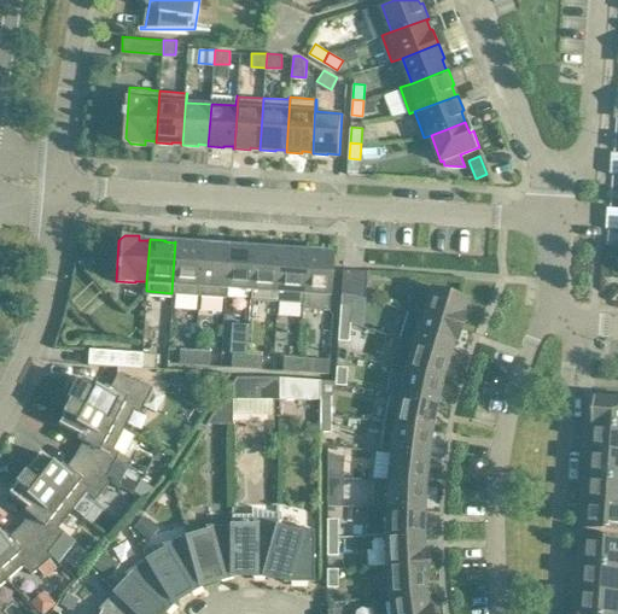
[(198,294),(202,243),(200,243),(200,244),(198,244),(191,244),(191,241),(175,241),(172,293),(198,294)]
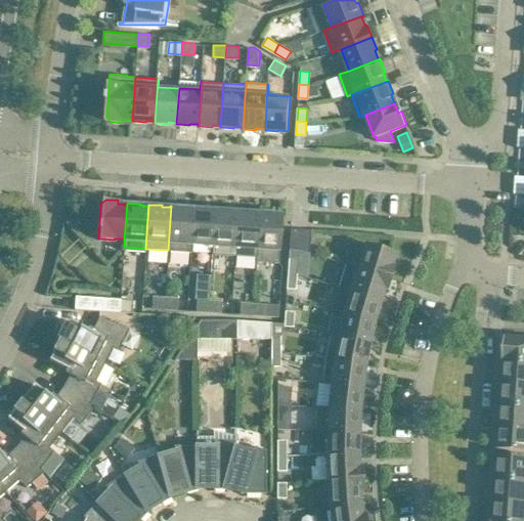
[(189,252),(193,208),(192,207),(192,209),(184,208),(184,207),(171,206),(168,250),(189,252)]
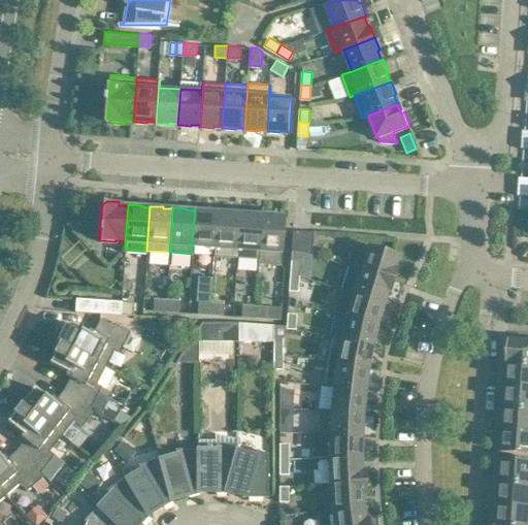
[(213,255),(217,210),(216,210),(216,211),(207,211),(207,209),(195,209),(191,254),(192,254),(193,245),(213,247),(212,255),(213,255)]
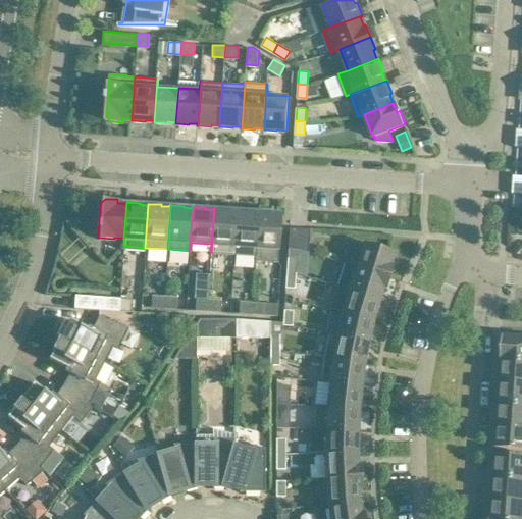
[(233,254),(237,210),(236,209),(236,211),(227,210),(227,209),(214,208),(211,252),(233,254)]
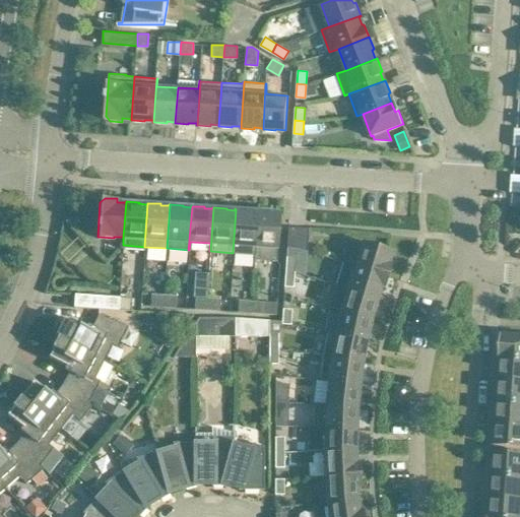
[(254,254),(257,210),(256,210),(256,211),(248,211),(248,209),(236,209),(233,253),(253,254),(254,254)]
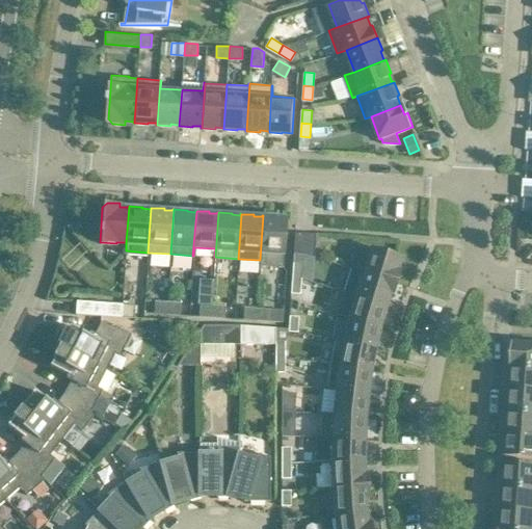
[(276,216),(263,215),(260,260),(259,260),(259,264),(283,266),(286,218),(276,217),(276,216)]
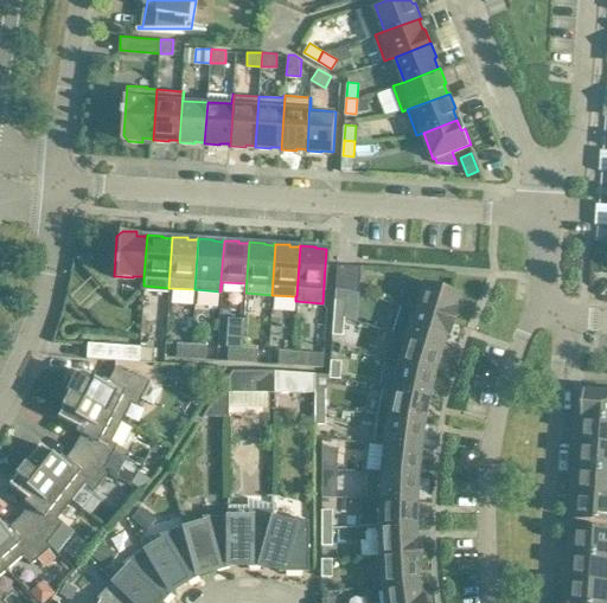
[(345,289),(357,292),(359,265),(336,264),(334,288),(345,289)]
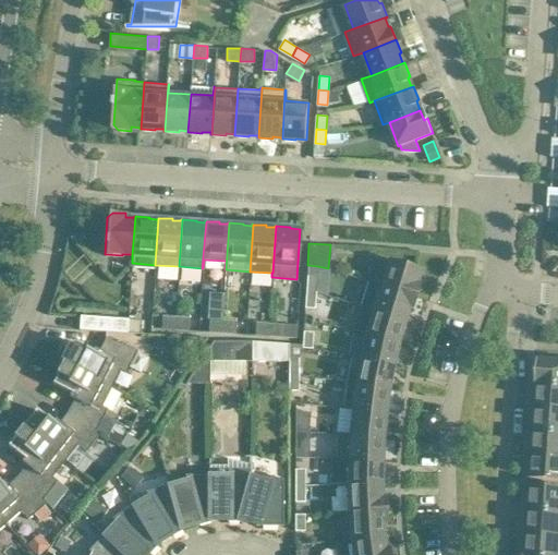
[(379,256),(372,281),(415,294),(419,282),(414,281),(416,273),(420,273),(421,269),(379,256)]
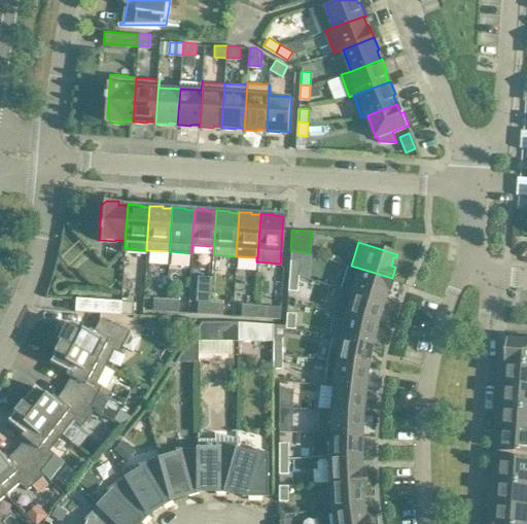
[(289,258),(288,274),(297,275),(299,259),(289,258)]
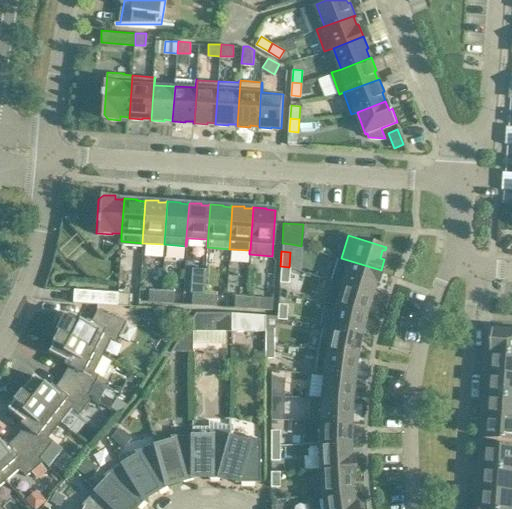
[(330,279),(372,292),(373,289),(370,288),(373,280),(377,282),(381,270),(341,258),(337,257),(330,279)]
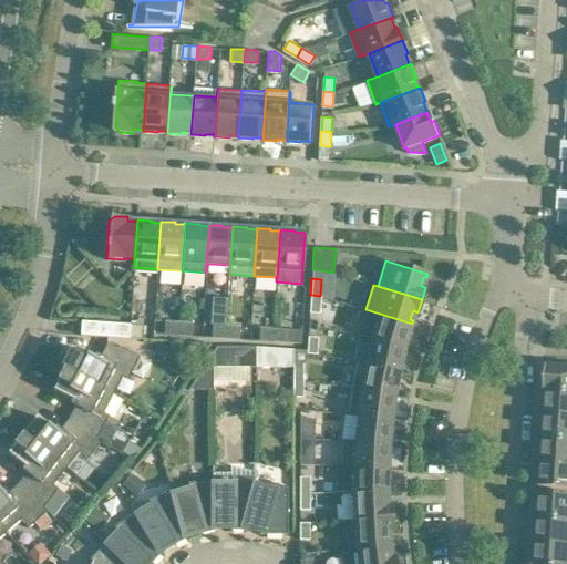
[(319,313),(320,296),(310,295),(309,311),(319,313)]
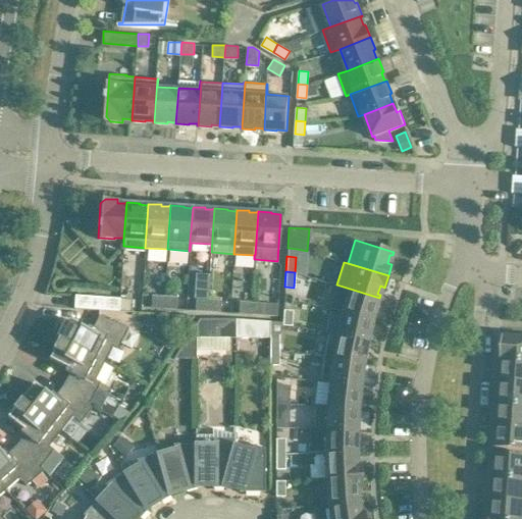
[(378,301),(379,298),(336,284),(329,307),(342,311),(373,319),(376,308),(374,307),(376,300),(378,301)]
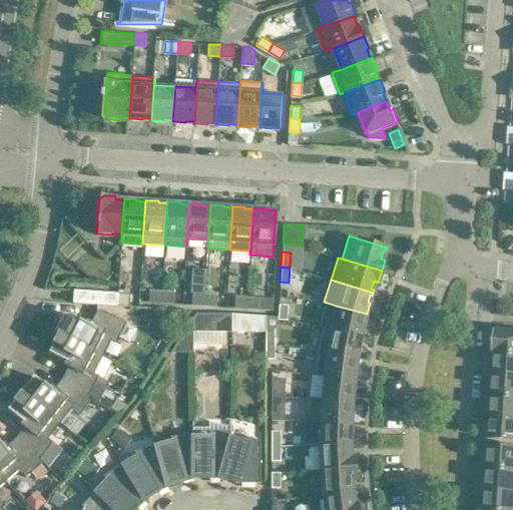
[(116,305),(117,292),(73,289),(72,302),(116,305)]
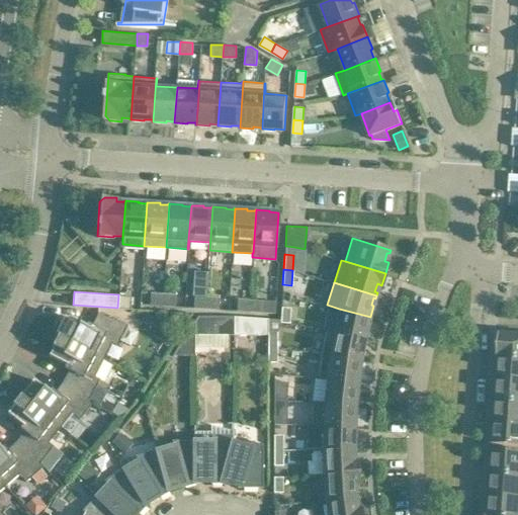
[(162,305),(163,293),(150,292),(150,304),(162,305)]
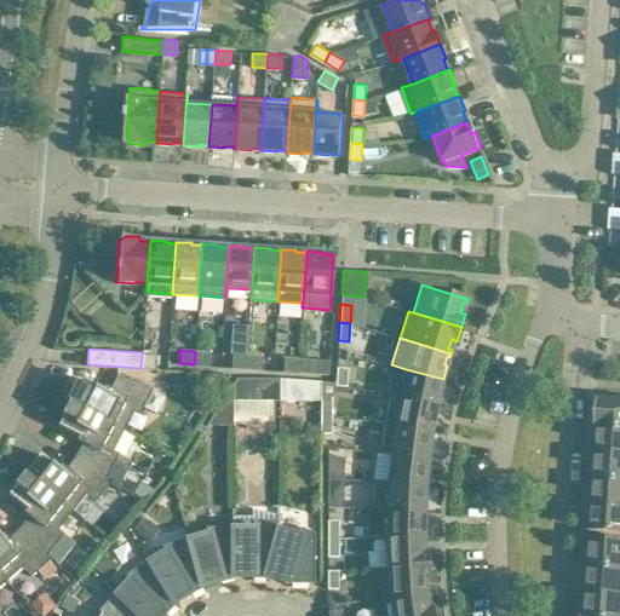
[(210,352),(195,351),(194,364),(210,366),(210,352)]
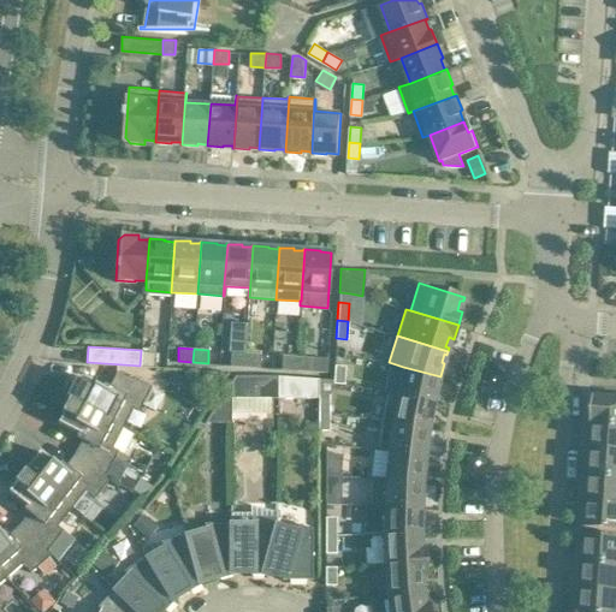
[(155,351),(141,350),(140,366),(154,367),(155,351)]
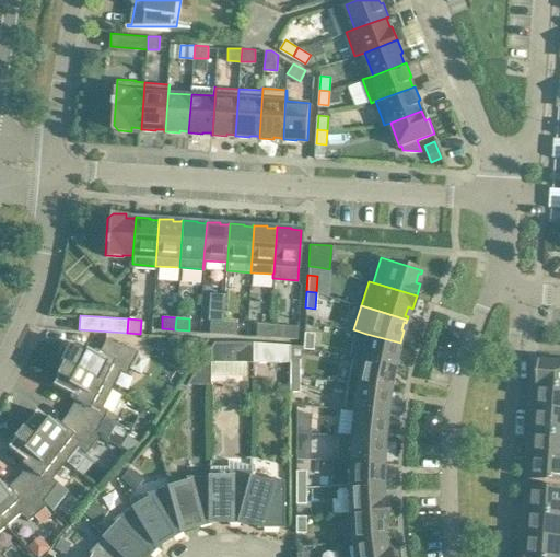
[(222,333),(223,321),(209,320),(209,332),(222,333)]
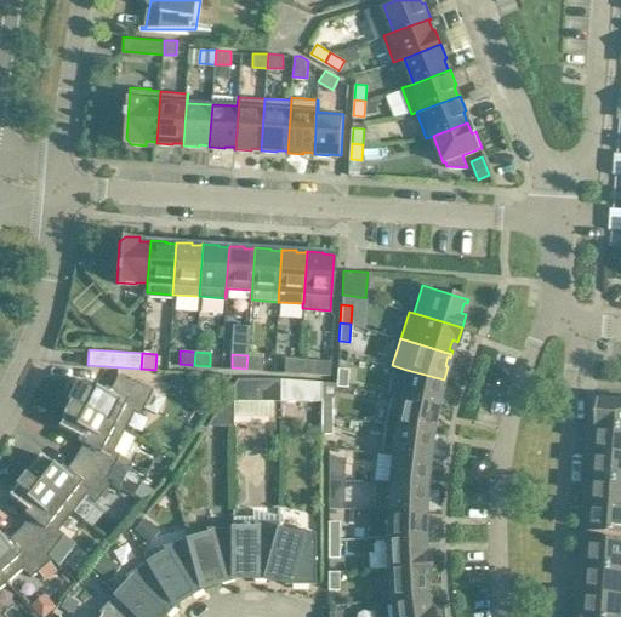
[(262,356),(248,355),(246,369),(262,370),(262,356)]
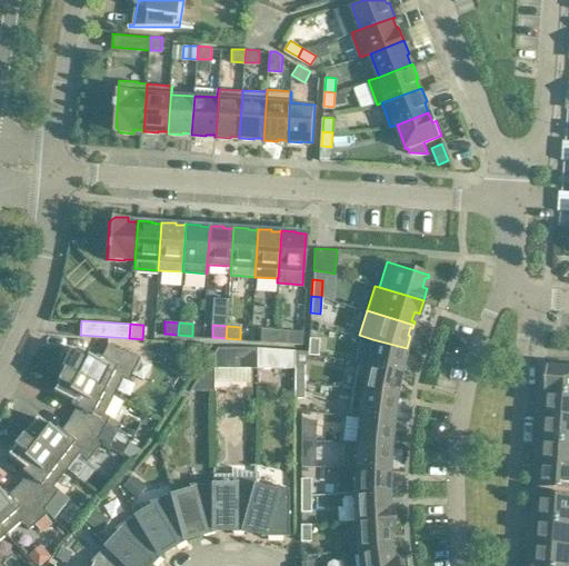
[(273,341),(275,329),(260,328),(259,340),(273,341)]
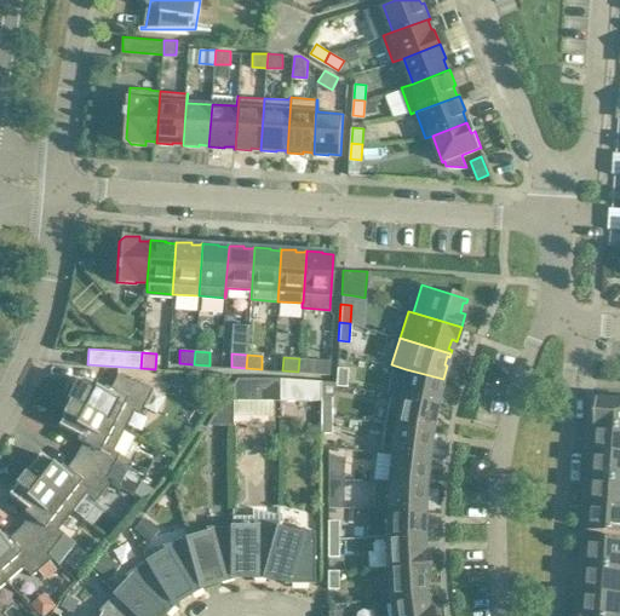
[(328,374),(329,360),(299,358),(298,372),(328,374)]
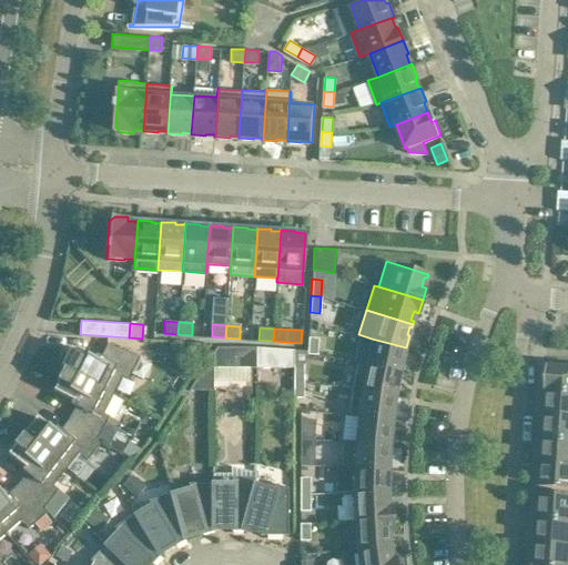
[(307,353),(317,354),(318,338),(308,336),(307,353)]
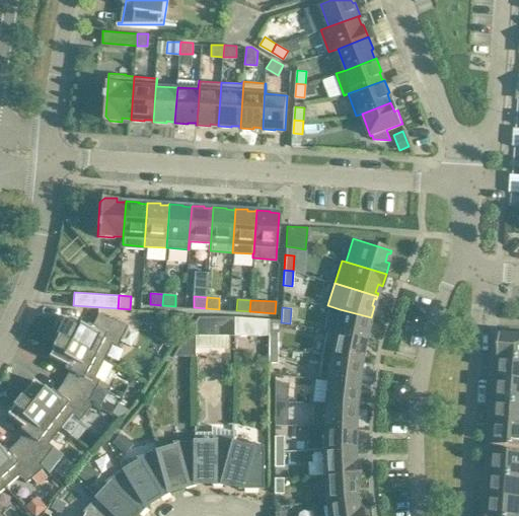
[(368,328),(371,317),(340,309),(335,332),(326,329),(326,330),(366,339),(367,336),(364,336),(366,328),(368,328)]
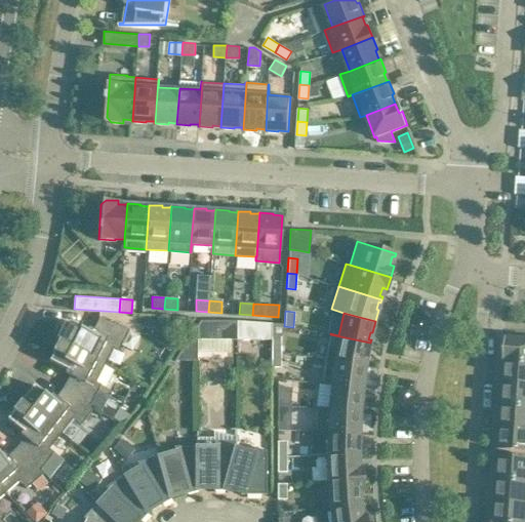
[(68,321),(58,340),(104,363),(113,347),(118,349),(128,328),(98,317),(92,329),(91,328),(90,331),(68,321)]
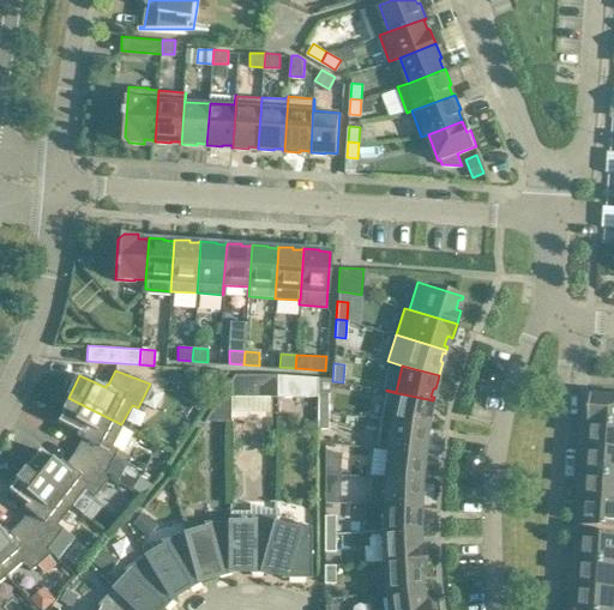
[(230,380),(230,396),(276,396),(276,374),(234,374),(230,380)]
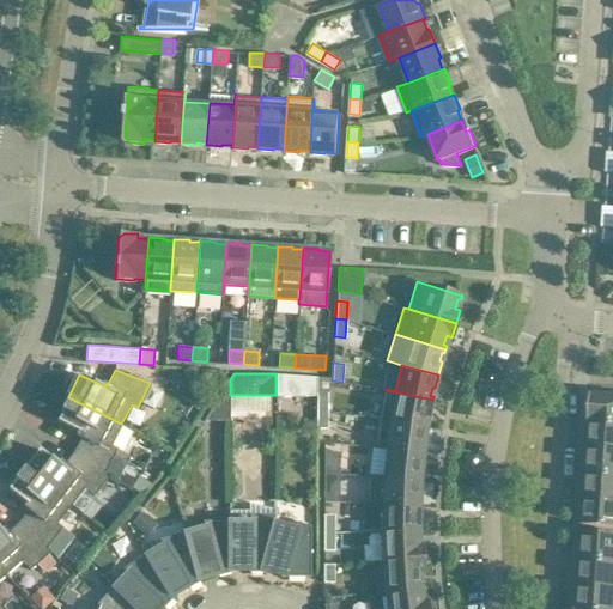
[(316,376),(275,373),(275,395),(316,395),(316,376)]
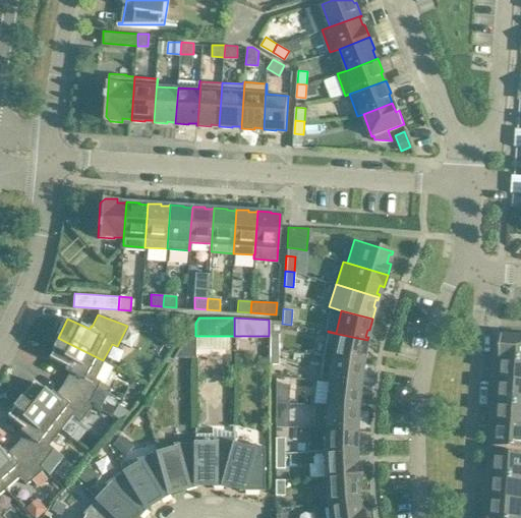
[(195,336),(195,323),(176,351),(184,356),(195,356),(195,336)]
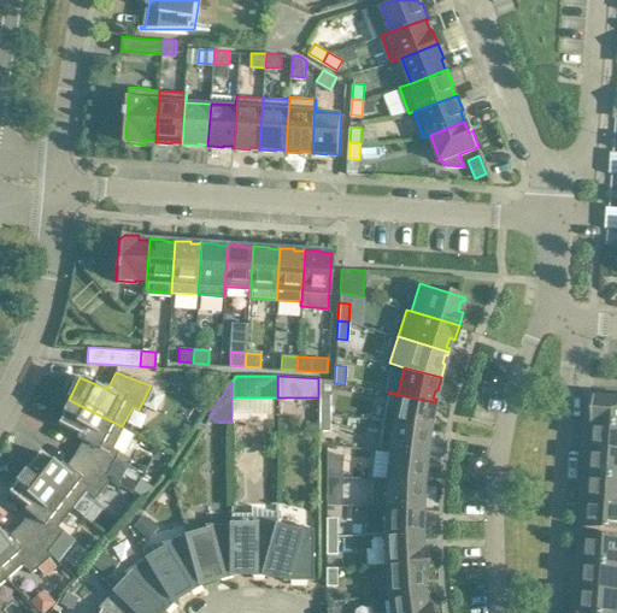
[(434,406),(435,402),(388,393),(382,420),(429,429),(433,414),(429,414),(432,406),(434,406)]
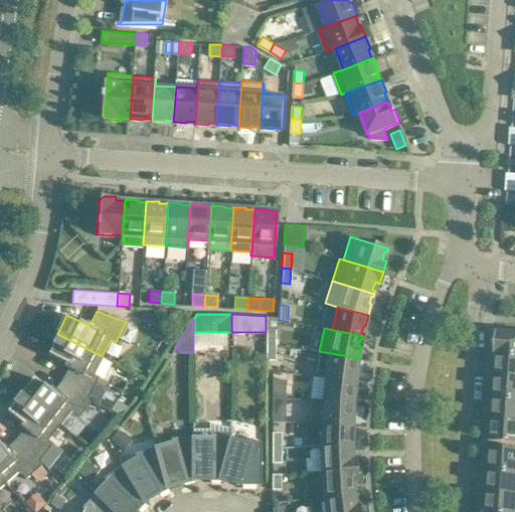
[(497,343),(497,352),(514,353),(514,328),(512,328),(512,331),(496,330),(495,330),(494,343),(497,343)]
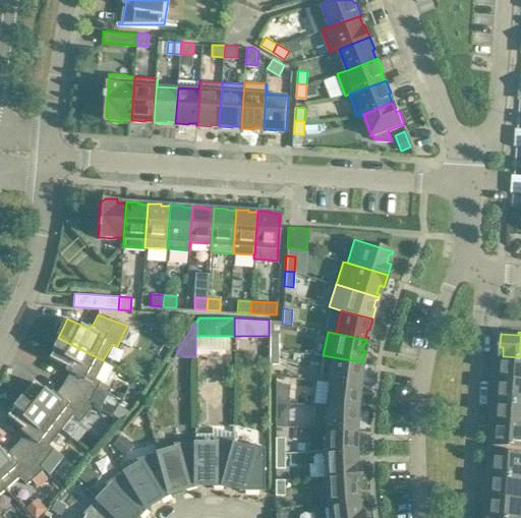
[(269,333),(269,348),(278,348),(278,333),(269,333)]
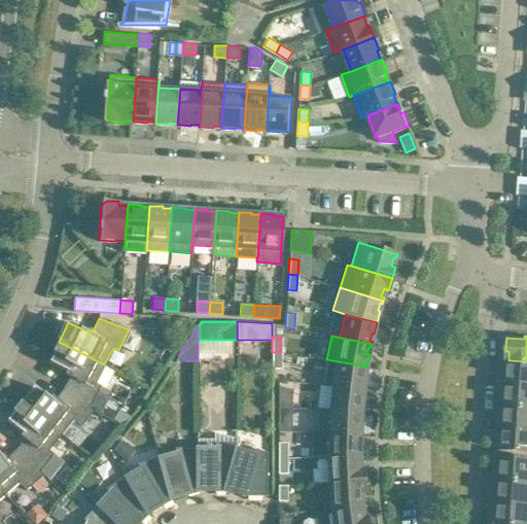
[(104,364),(59,342),(48,361),(70,372),(69,376),(64,387),(91,406),(91,405),(101,385),(96,382),(104,364)]
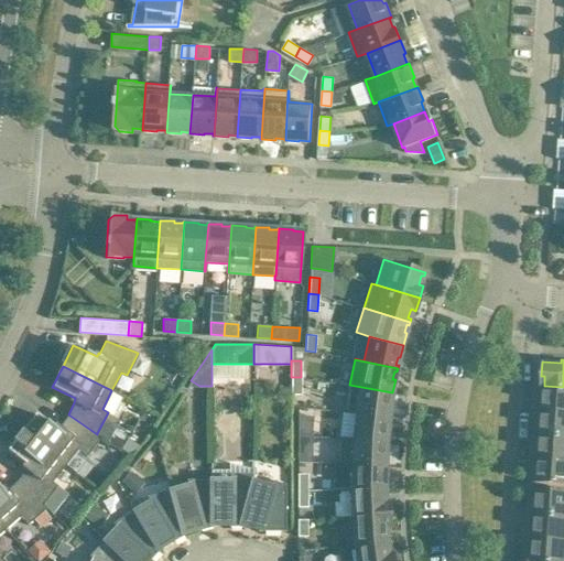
[(301,394),(301,377),(291,377),(291,394),(301,394)]
